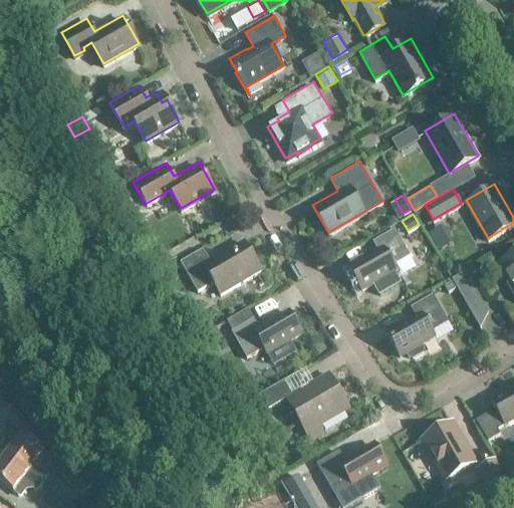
[(377,249),(348,266),(361,288),(397,268),(399,273),(415,263),(409,253),(410,253),(394,226),(372,239),(377,249)]
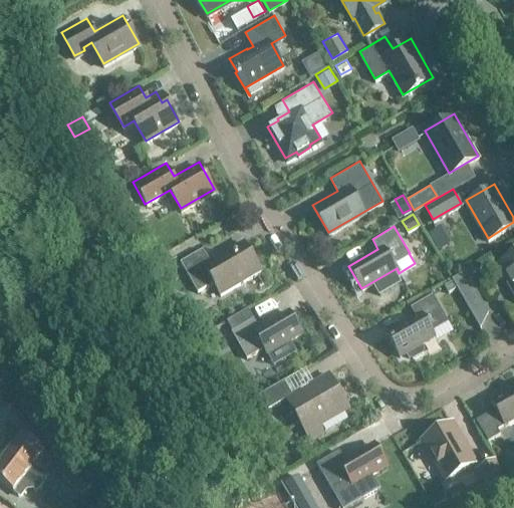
[(260,269),(243,239),(209,258),(202,246),(180,259),(197,289),(213,280),(220,292),(260,269)]
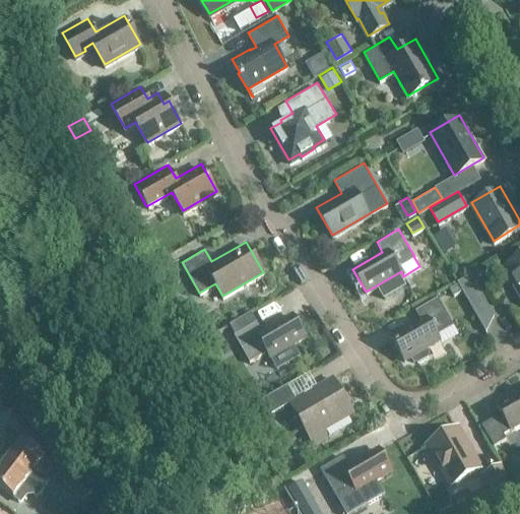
[(519,307),(519,254),(504,264),(519,293),(519,306),(517,309),(518,309),(519,307)]
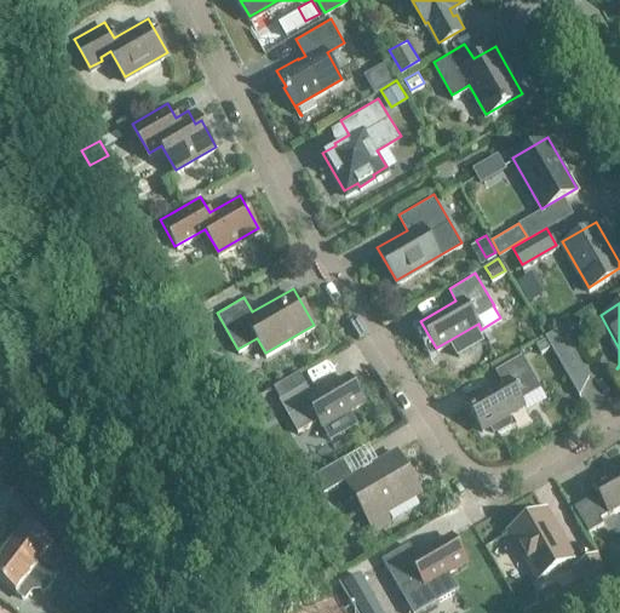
[(570,319),(557,326),(545,333),(562,362),(579,391),(589,373),(567,336),(573,324),(570,319)]
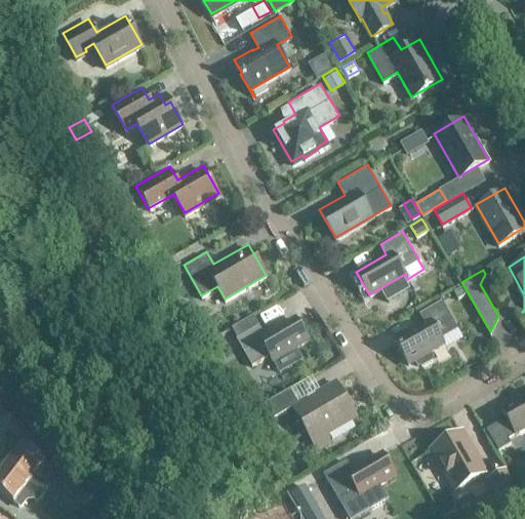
[(175,285),(169,274),(160,279),(166,290),(175,285)]
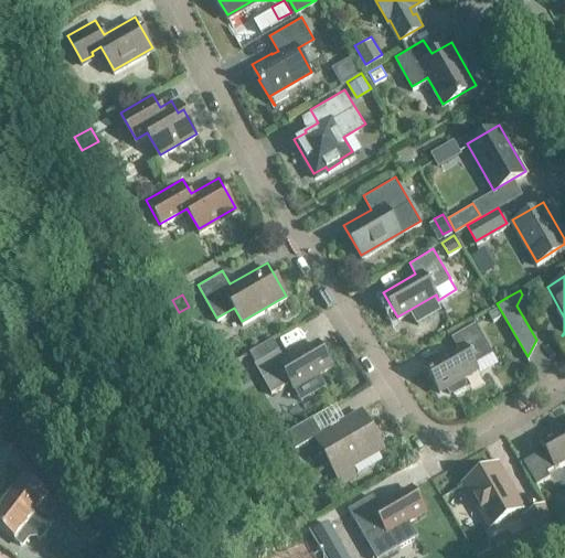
[(503,318),(496,303),(487,309),(494,323),(503,318)]
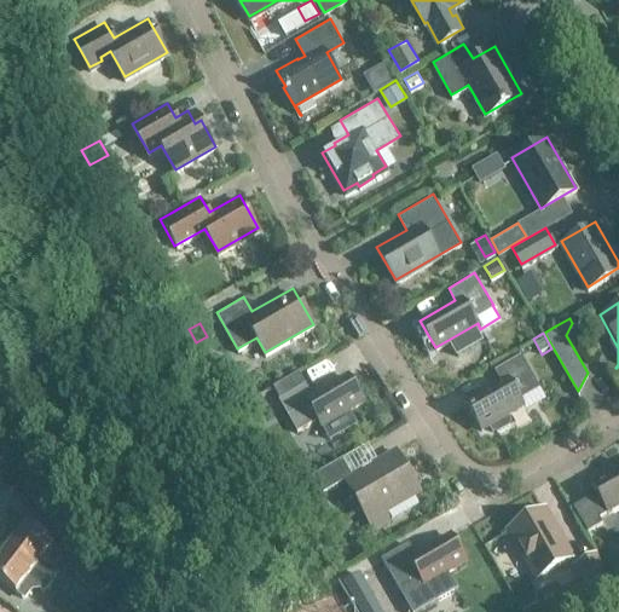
[(508,411),(522,402),(519,396),(539,385),(520,352),(495,368),(501,380),(466,399),(481,426),(487,422),(491,428),(497,431),(509,422),(512,417),(508,411)]
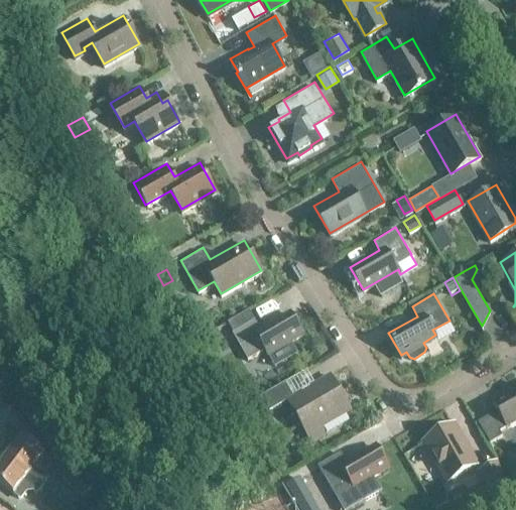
[(264,347),(267,352),(274,364),(297,351),(290,339),(302,333),(289,310),(260,327),(254,316),(232,330),(247,357),(264,347)]
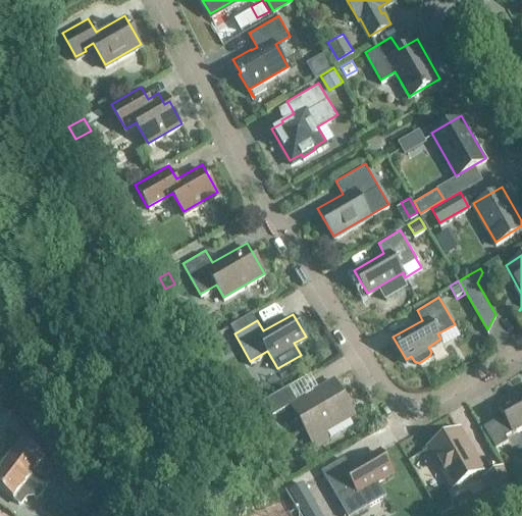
[(353,410),(333,376),(297,398),(289,383),(260,400),(268,414),(291,402),(314,444),(328,434),(323,426),(353,410)]
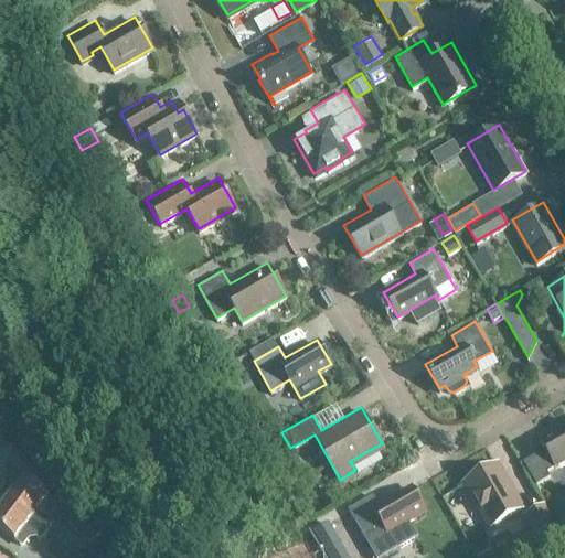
[(259,421),(247,429),(254,441),(267,433),(259,421)]
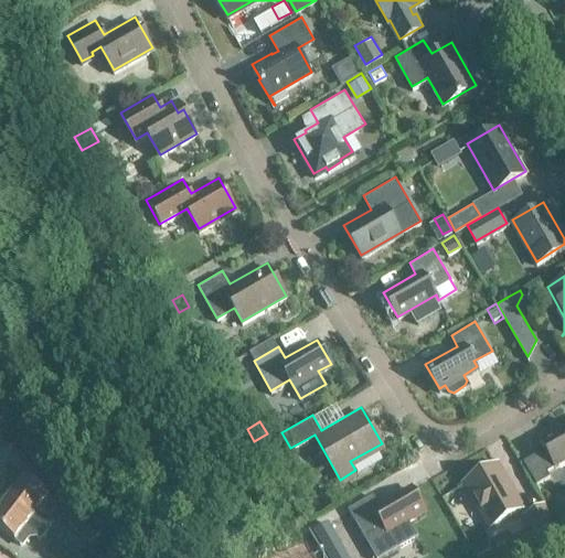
[(564,421),(539,438),(544,447),(522,459),(536,482),(550,473),(546,469),(554,464),(564,458),(564,421)]
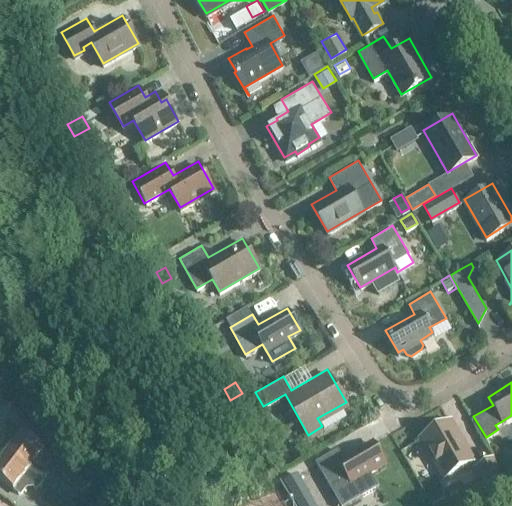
[(472,458),(450,419),(421,435),(422,438),(421,441),(424,446),(427,447),(443,475),(472,458)]
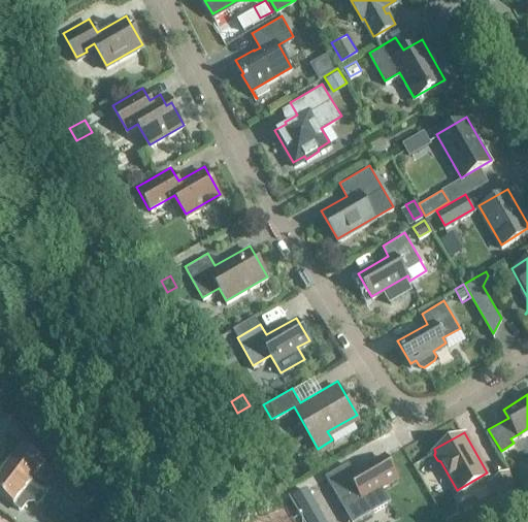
[(23,445),(7,465),(44,493),(51,485),(45,481),(55,468),(23,445)]
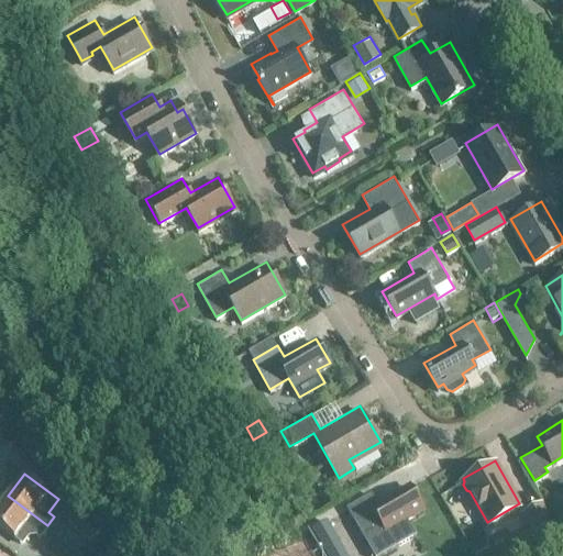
[(363,534),(376,555),(411,535),(401,519),(423,507),(409,482),(377,501),(371,490),(346,504),(363,534)]
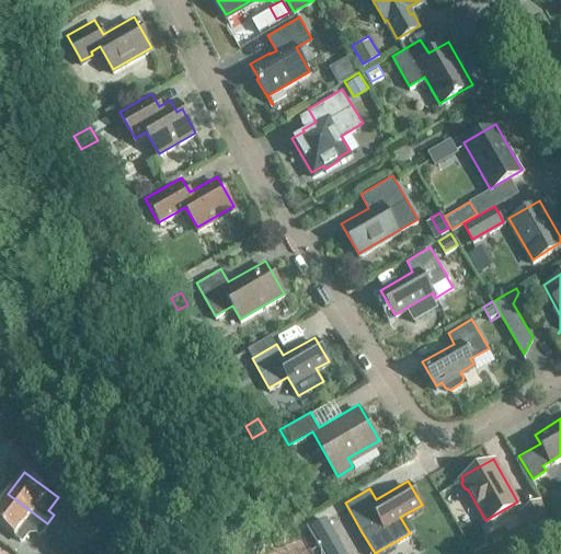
[(47,523),(8,494),(0,503),(0,521),(23,540),(29,532),(37,530),(39,532),(47,523)]
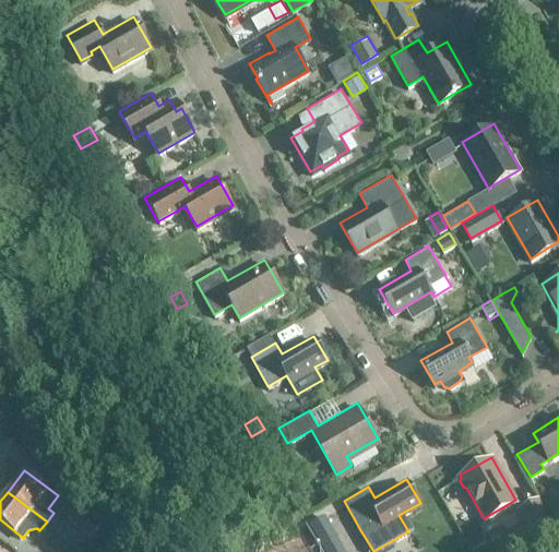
[(59,506),(87,536),(91,532),(92,535),(94,536),(96,536),(104,528),(100,524),(102,523),(73,492),(59,506)]
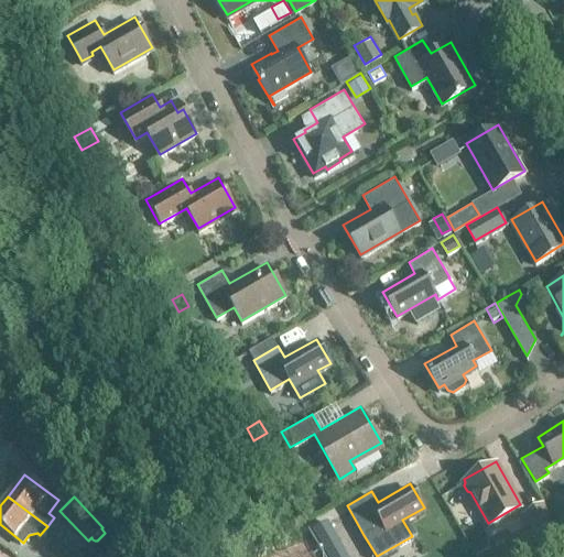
[(338,543),(325,519),(313,525),(326,549),(338,543)]
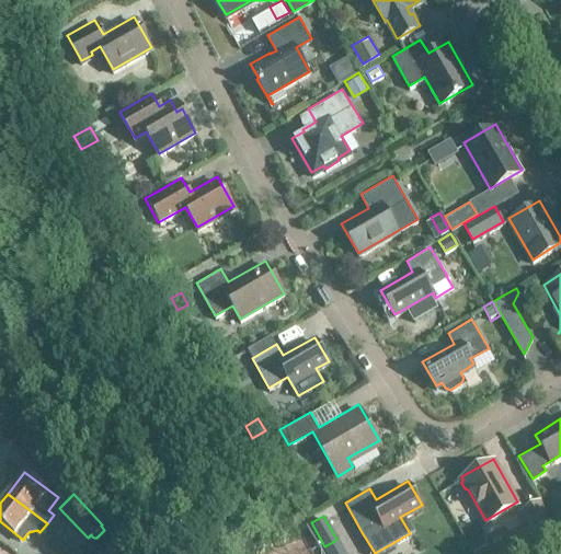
[(123,553),(125,553),(114,539),(95,553),(123,553)]
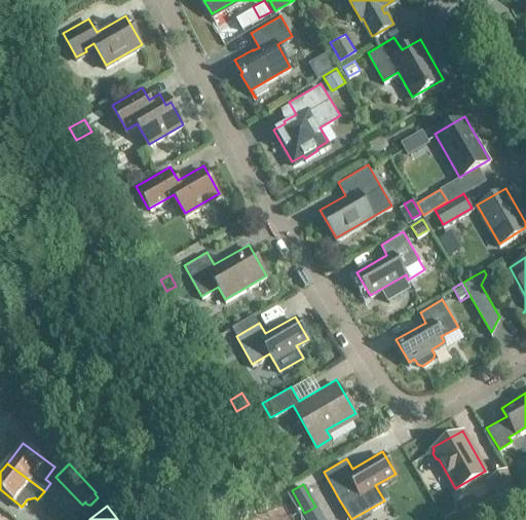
[(462,519),(457,510),(445,517),(446,519),(462,519)]
